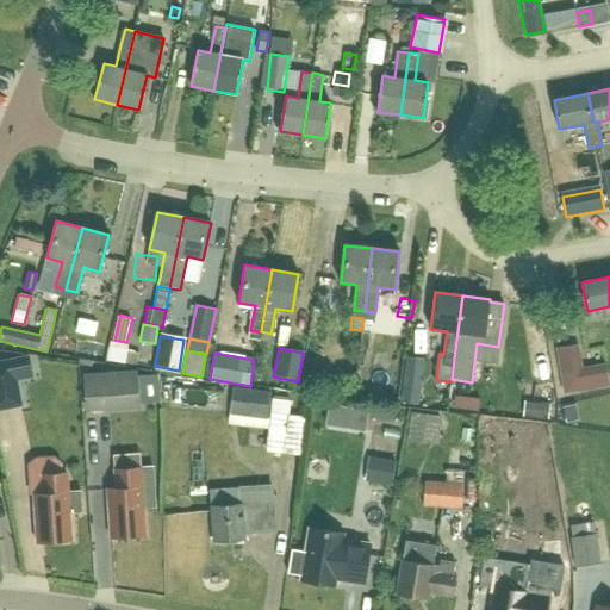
[(400,402),(417,403),(423,359),(406,356),(400,402)]
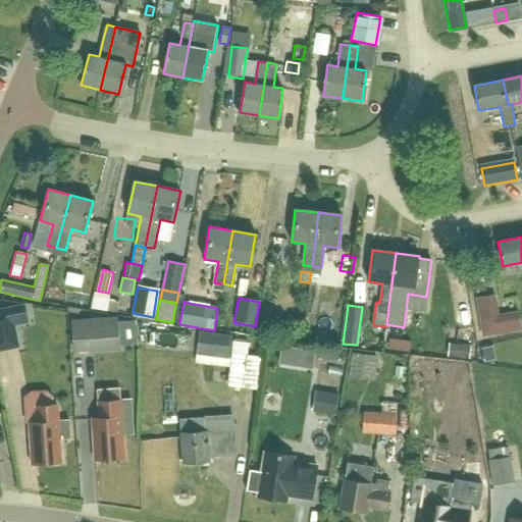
[(12,324),(9,309),(0,310),(0,349),(17,346),(12,324)]
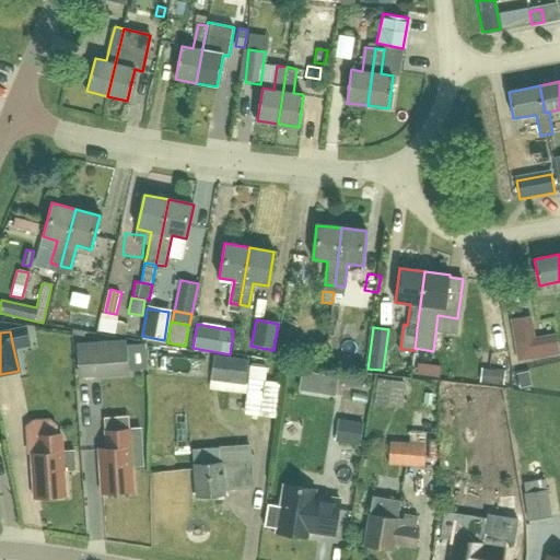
[(58,334),(58,359),(76,359),(76,334),(58,334)]
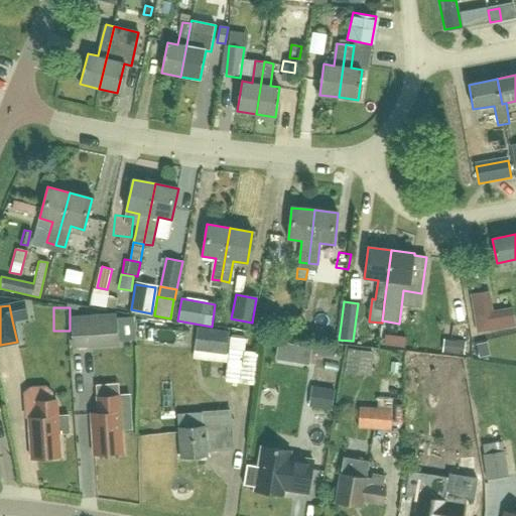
[(515,327),(515,323),(513,315),(512,310),(474,316),(477,333),(515,327)]
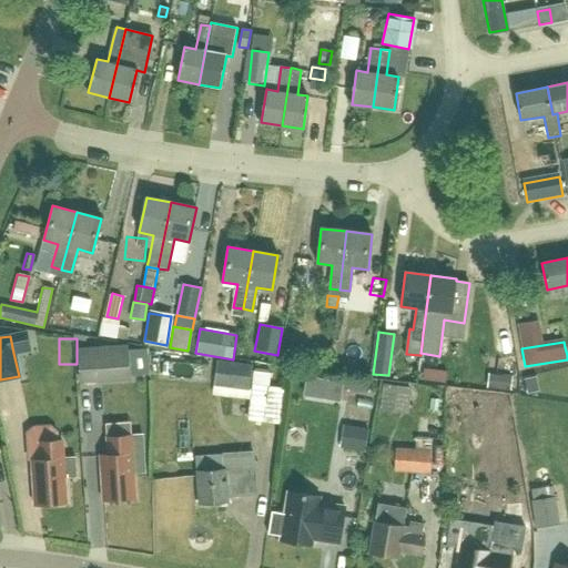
[(81,383),(132,378),(129,345),(79,348),(81,383)]
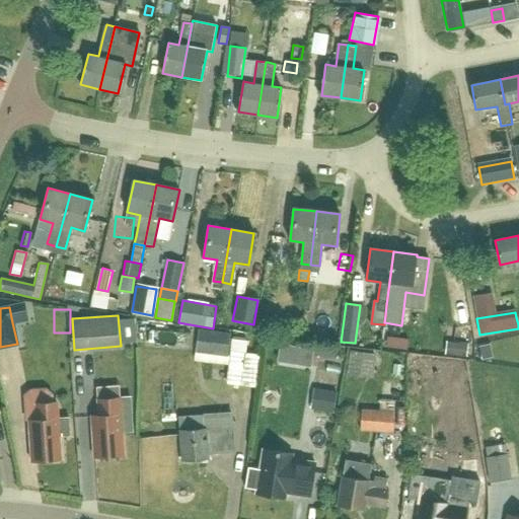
[(266,343),(267,327),(246,327),(246,343),(266,343)]
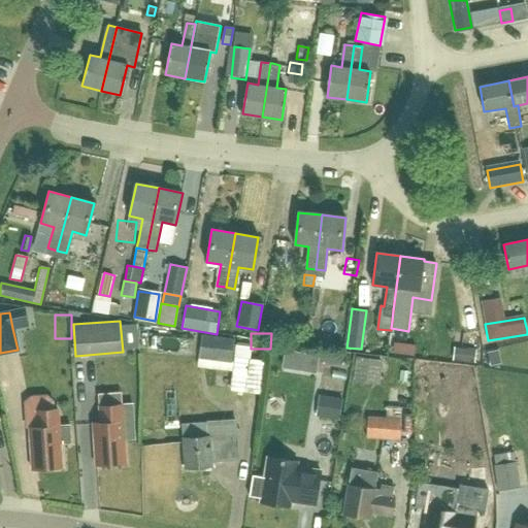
[(199,334),(197,357),(229,361),(232,338),(199,334)]
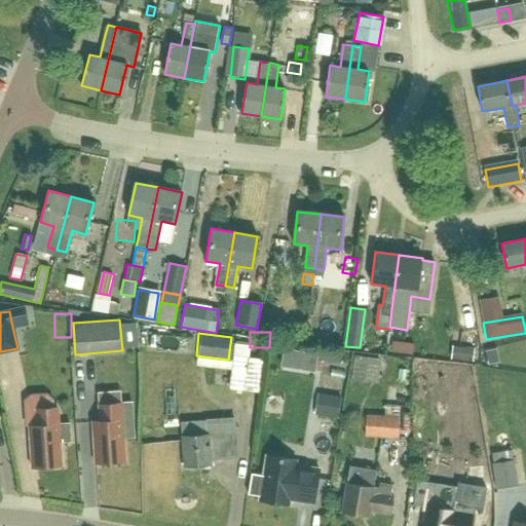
[(475,357),(478,345),(461,340),(458,351),(475,357)]
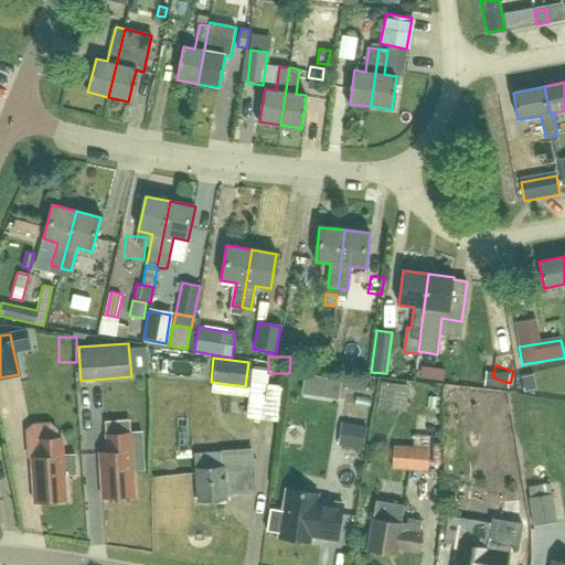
[(420,366),(419,377),(443,381),(444,370),(420,366)]
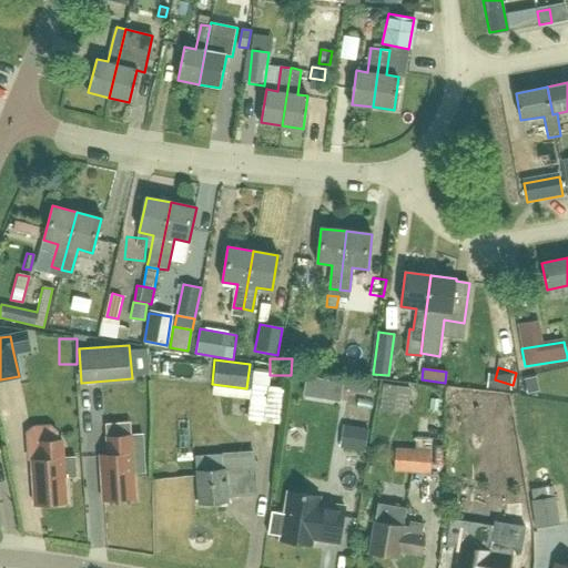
[(313,378),(304,376),(302,394),(311,395),(313,378)]
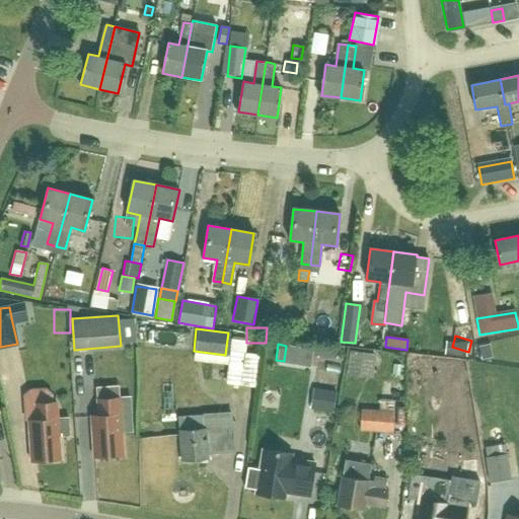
[(477,345),(479,359),(491,358),(489,344),(477,345)]
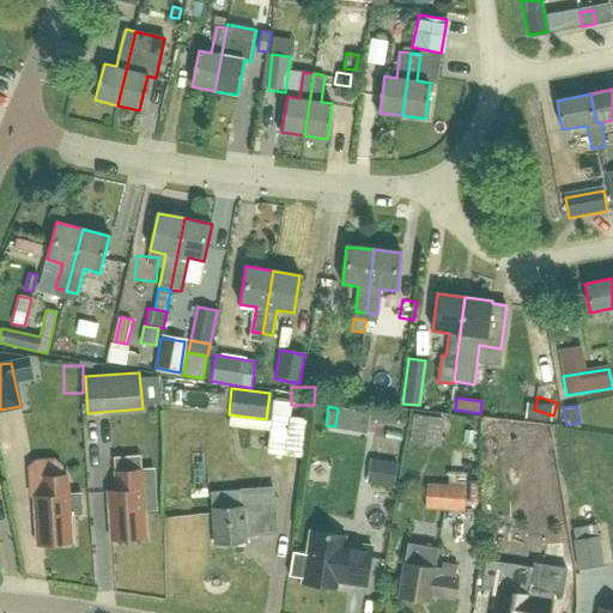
[(269,414),(265,449),(298,453),(303,418),(269,414)]
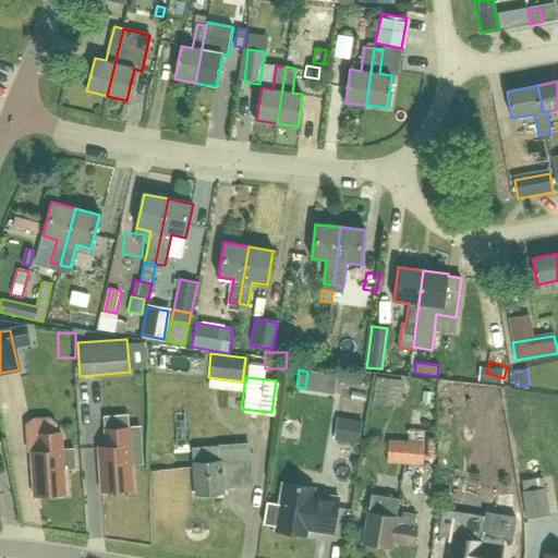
[(400,381),(375,378),(372,401),(398,404),(400,381)]
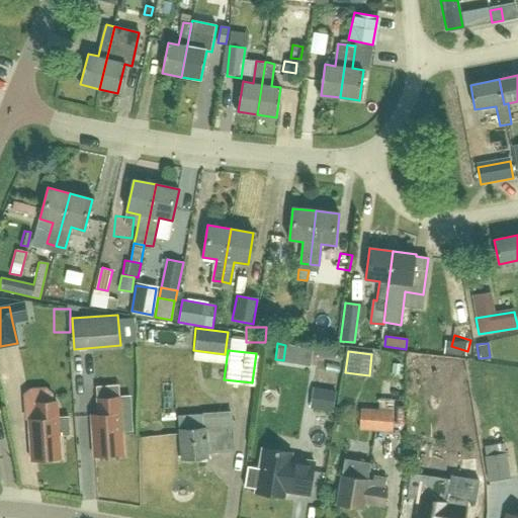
[(463,362),(418,371),(420,384),(466,374),(463,362)]
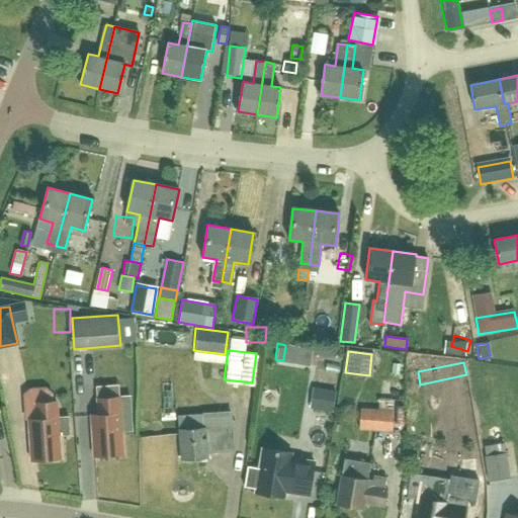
[(334,412),(337,393),(320,390),(317,409),(334,412)]
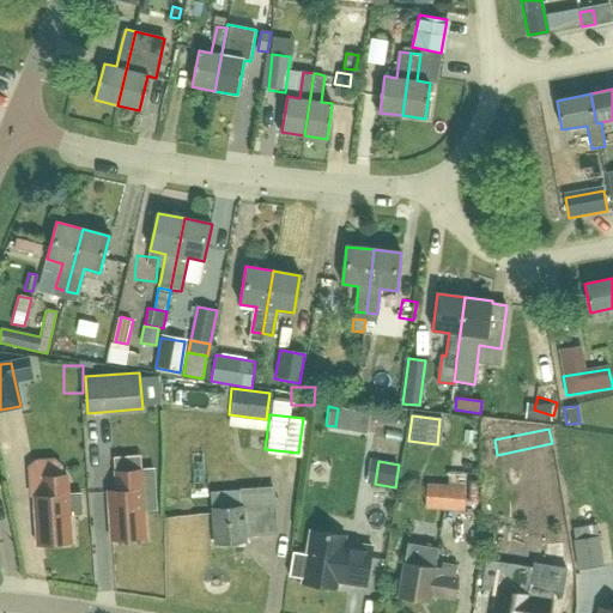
[(115,492),(107,492),(109,540),(145,538),(144,511),(156,510),(153,469),(140,471),(114,473),(115,492)]
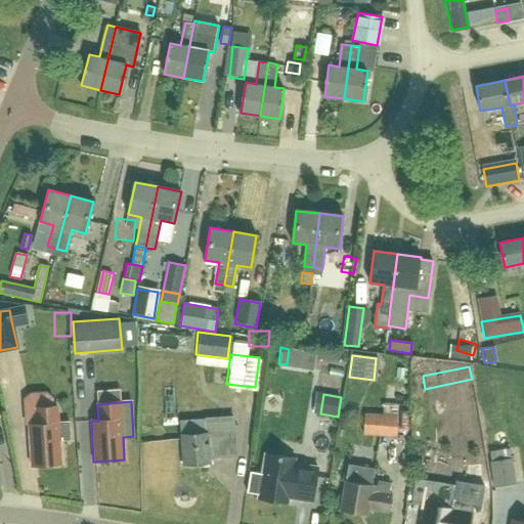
[(28,425),(31,466),(61,464),(59,441),(70,440),(69,422),(57,423),(56,406),(34,408),(35,425),(28,425)]
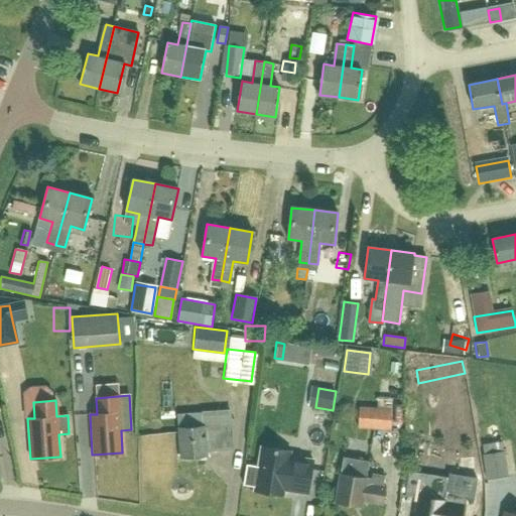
[(393,408),(361,406),(360,427),(391,429),(393,408)]
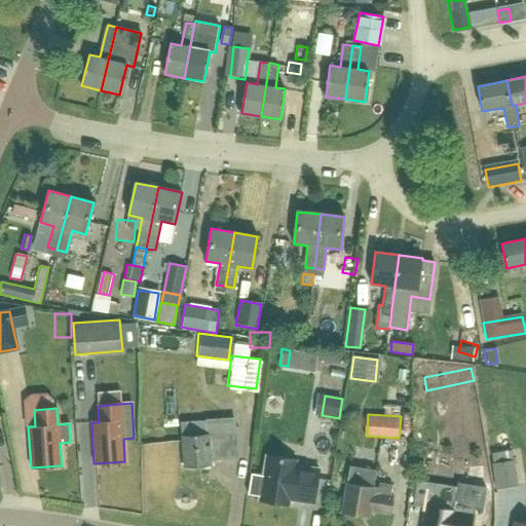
[(208,419),(181,421),(182,437),(184,467),(211,465),(211,459),(231,458),(237,458),(234,417),(208,419)]
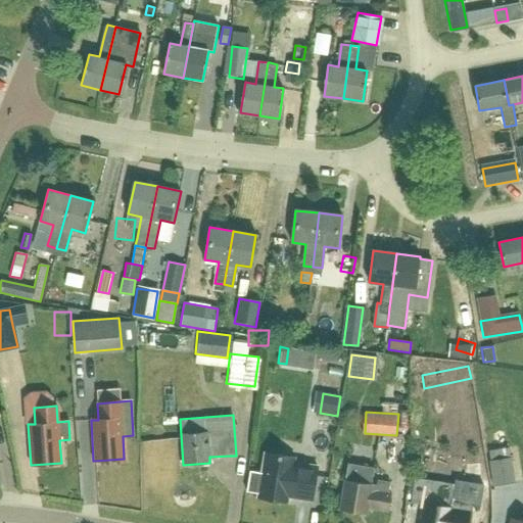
[(487,450),(492,486),(515,482),(522,480),(522,468),(521,469),(518,445),(487,450)]
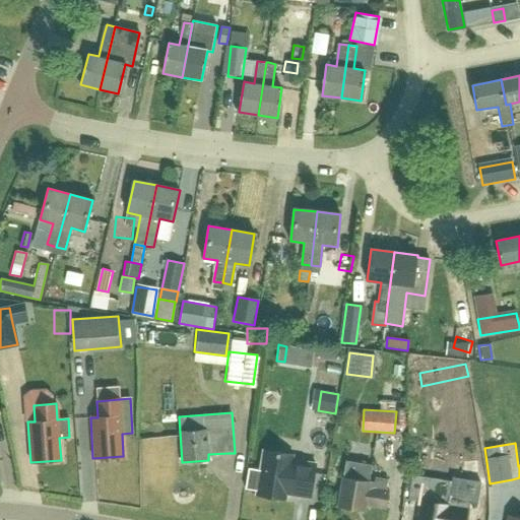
[(250,469),(247,490),(258,492),(258,496),(286,500),(287,495),(312,499),(317,464),(293,461),(294,455),(265,451),(262,471),(250,469)]
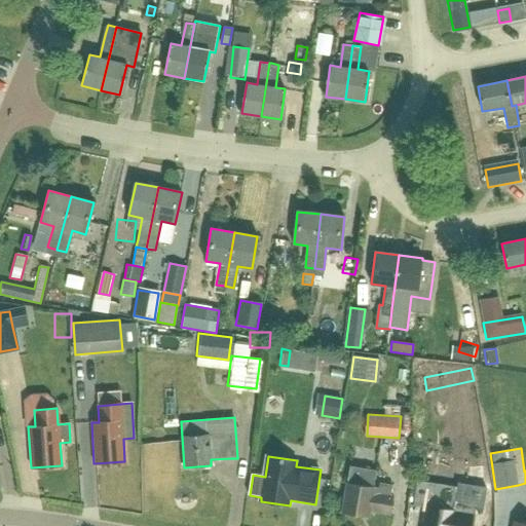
[(342,513),(370,517),(370,512),(390,515),(393,496),(391,495),(392,485),(380,484),(379,488),(374,488),(375,487),(374,486),(376,473),(350,468),(347,482),(342,513)]
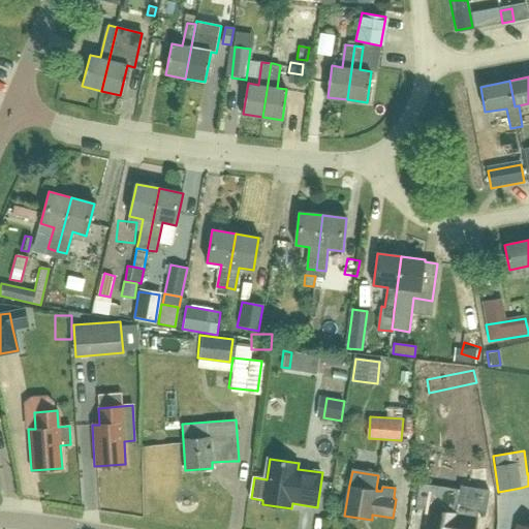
[(419,484),(415,507),(430,509),(426,528),(474,528),(477,511),(486,512),(489,491),(460,486),(459,490),(419,484)]
